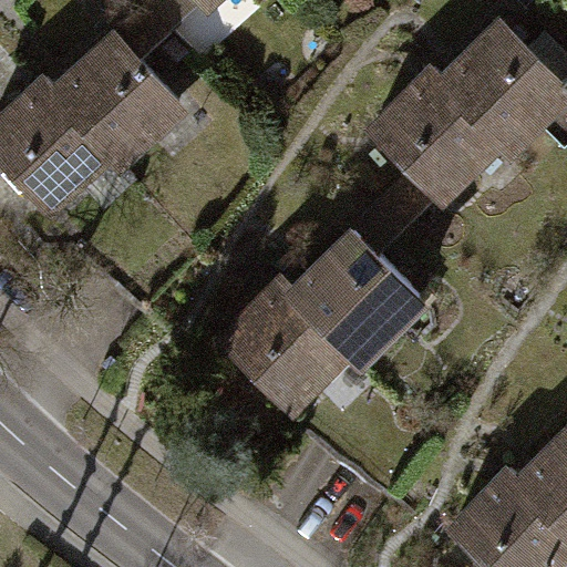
[(507,140),(535,113),(566,83),(503,16),(443,73),(496,129),(507,140)]
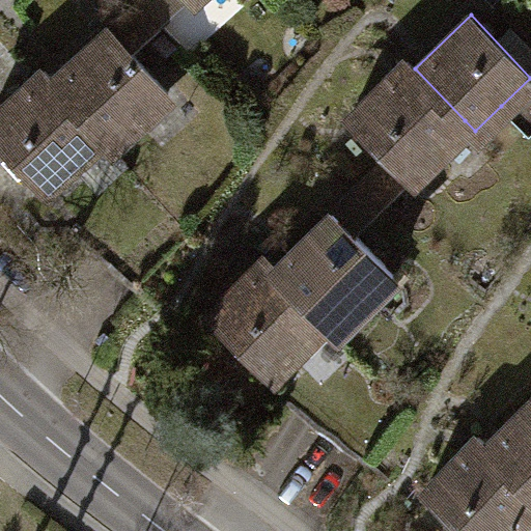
[(60,70),(50,79),(101,136),(110,146),(169,94),(109,27),(60,70)]
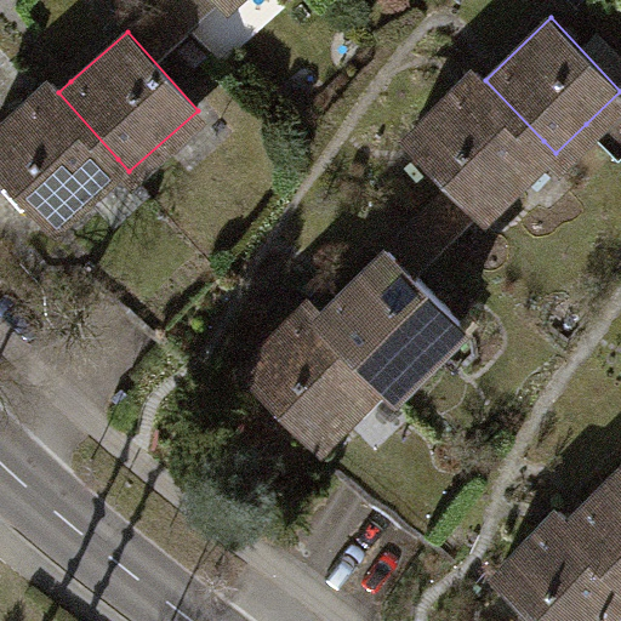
[(476,204),(543,141),(485,80),(476,69),(408,134),(476,204)]
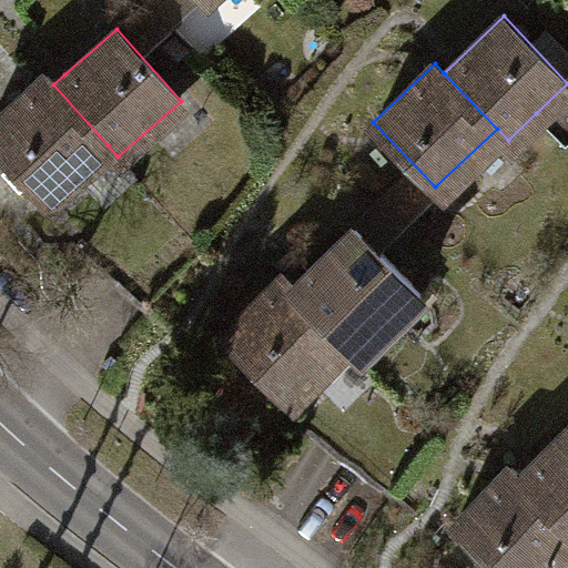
[(0,144),(47,199),(108,145),(53,84),(46,75),(32,87),(0,114),(0,144)]
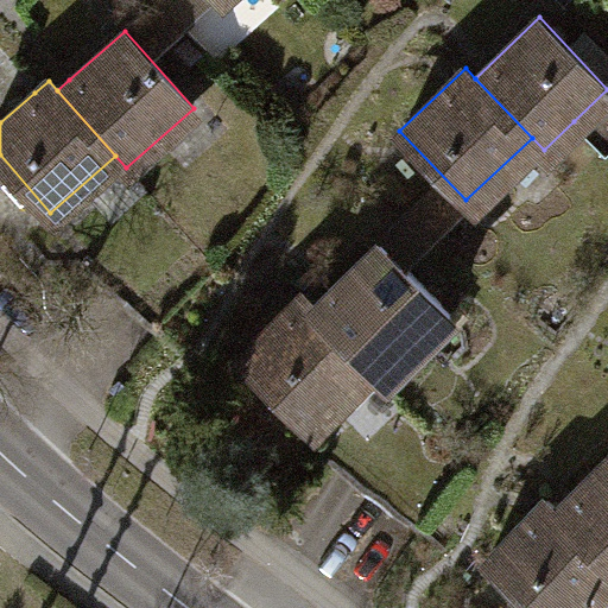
[(607,88),(607,89),(574,121),(606,153),(607,150),(607,88)]
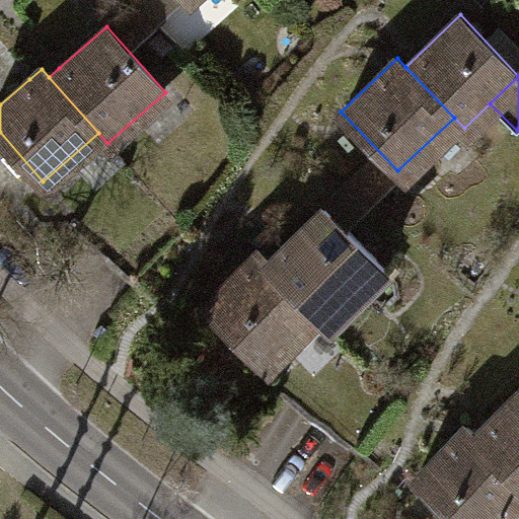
[(280,244),(266,257),(314,313),(323,323),(381,274),(323,207),(280,244)]
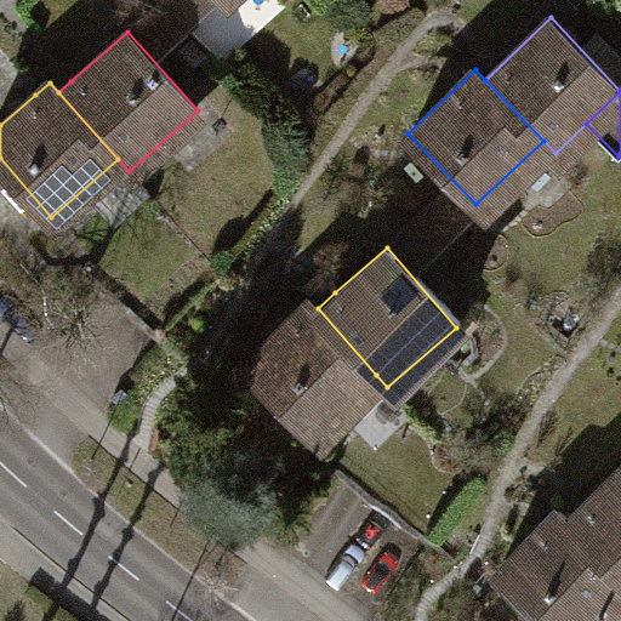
[(311,433),(376,375),(318,308),(309,298),(291,314),(243,357),(311,433)]
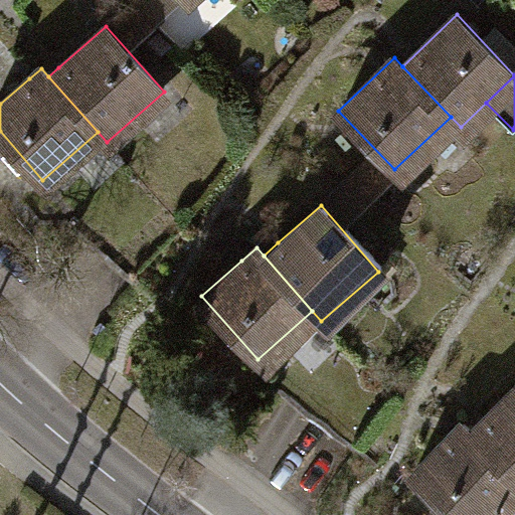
[(514,385),(479,422),(472,431),(514,473),(514,385)]
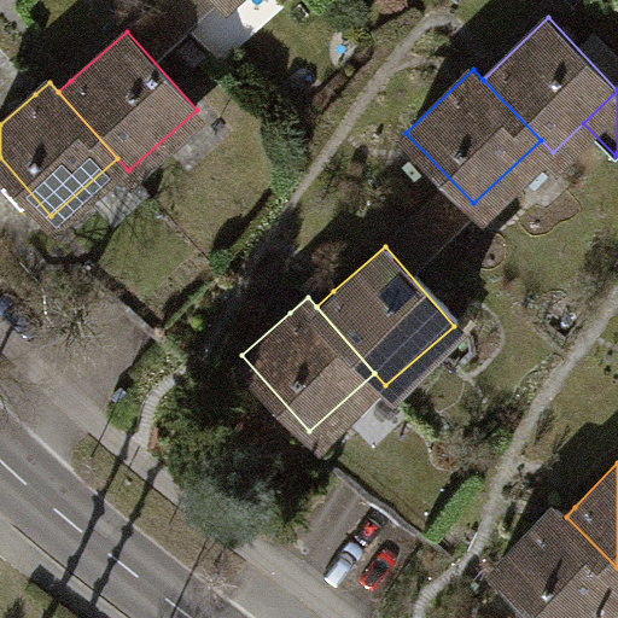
[(617,617),(617,567),(566,517),(554,505),(541,518),(493,567),(544,617),(590,617),(598,611),(605,617),(617,617)]
